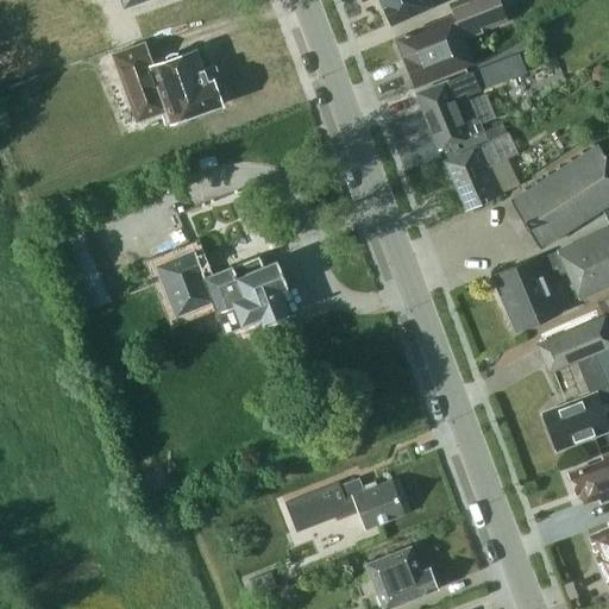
[(378,0),(380,0),(390,25),(433,6),(429,0),(378,0)]
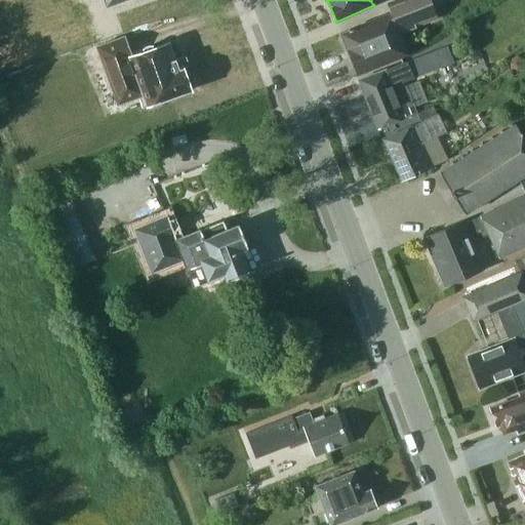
[(407,54),(399,33),(438,17),(430,0),(397,0),(387,4),(390,12),(340,32),(357,75),(407,54)]
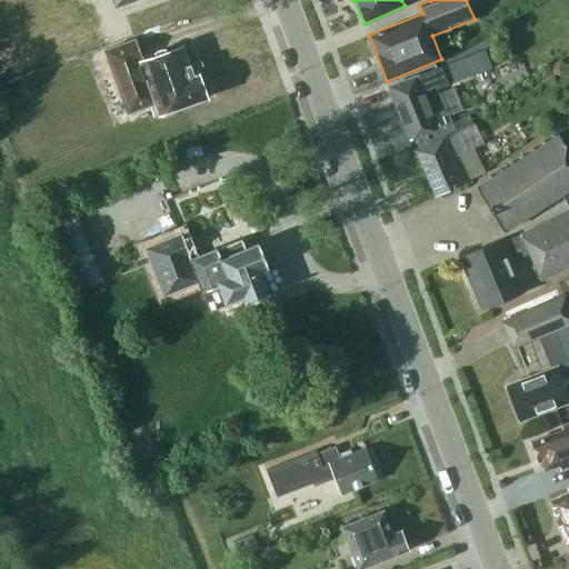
[(143,61),(136,39),(106,50),(129,112),(156,102),(160,115),(202,99),(195,77),(193,77),(182,47),(143,61)]
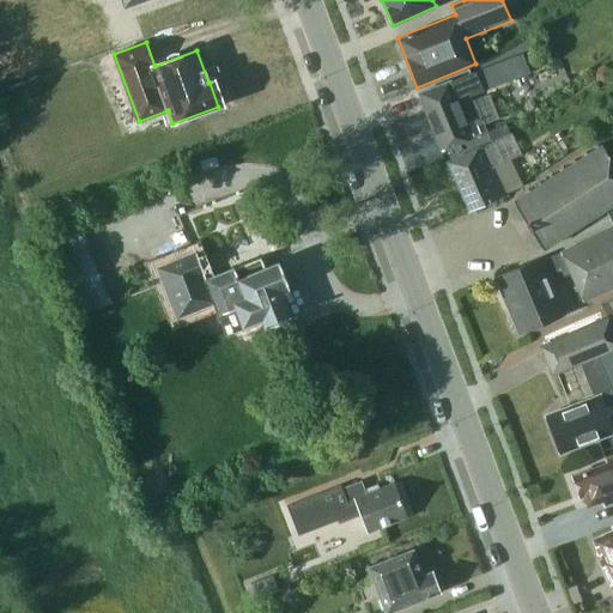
[(475,71),(475,72),(483,91),(484,91),(529,73),(522,53),(492,65),(475,71)]
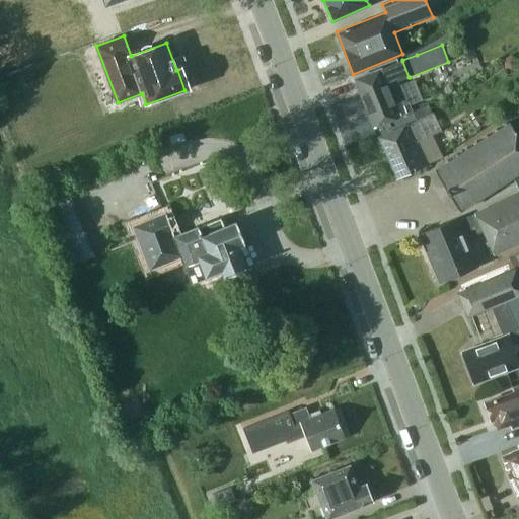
[(401,84),(398,86),(397,82),(409,77),(402,61),(381,69),(381,68),(355,79),(374,128),(395,120),(395,119),(413,112),(401,84)]
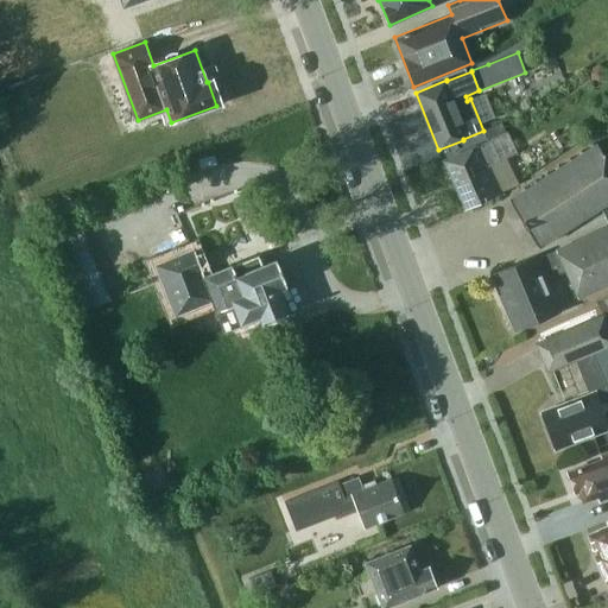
[(502,124),(483,132),(488,141),(491,140),(507,133),(502,124)]
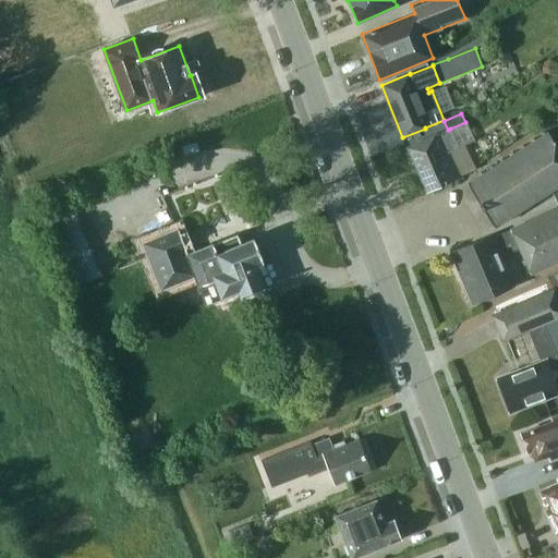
[(407,147),(426,193),(461,178),(450,152),(459,147),(450,129),(448,130),(440,133),(407,147)]
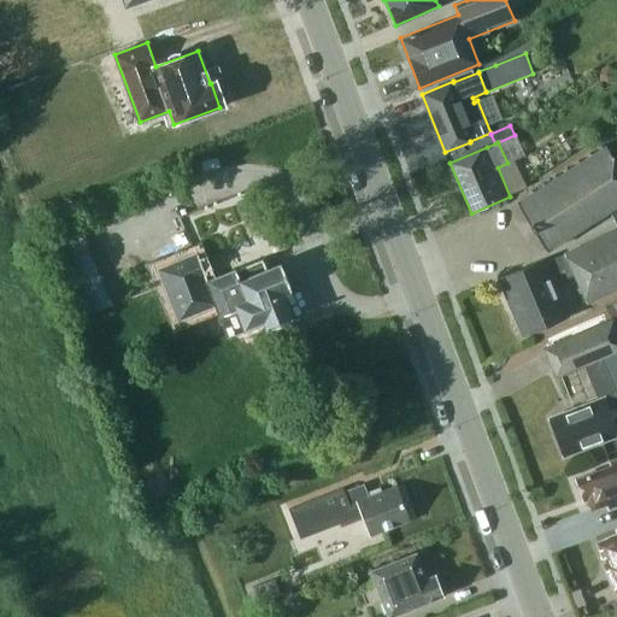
[(616,229),(563,254),(564,254),(573,276),(574,276),(587,304),(616,289),(616,163),(606,147),(517,203),(547,251),(610,211),(616,225),(616,229)]
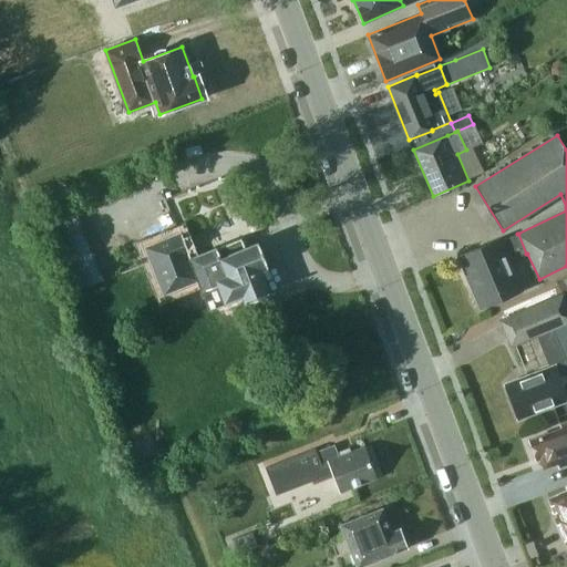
[(240,240),(191,259),(182,234),(146,248),(164,294),(198,280),(209,309),(243,296),(245,302),(269,292),(259,269),(267,266),(258,243),(244,248),(240,240)]
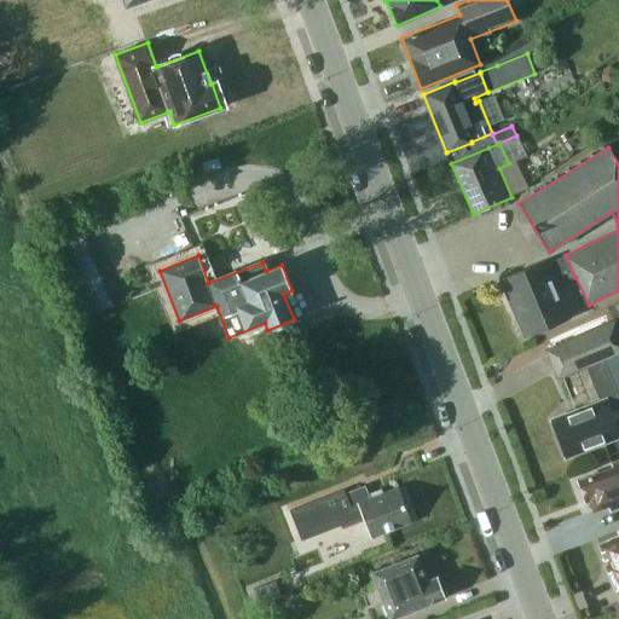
[(556,284),(574,277),(566,255),(548,264),(547,260),(499,279),(524,337),(571,318),(556,284)]
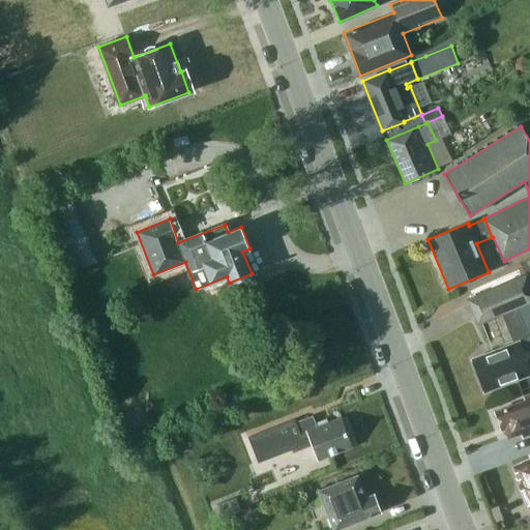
[(79,245),(66,251),(72,267),(95,257),(91,246),(81,251),(79,245)]
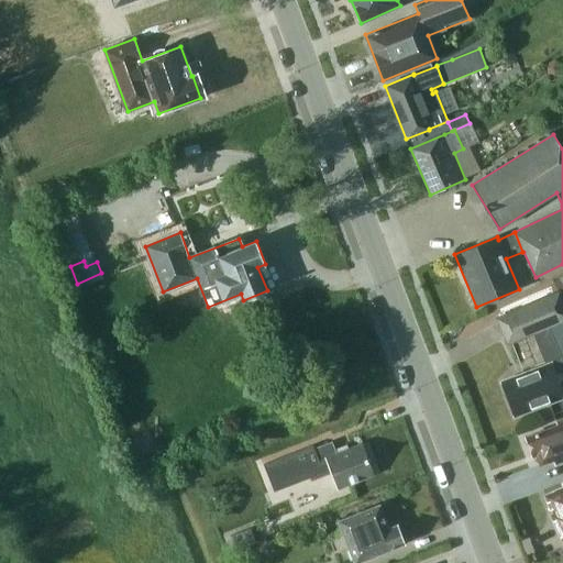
[(562,359),(562,360),(548,327),(562,320),(562,300),(559,291),(496,319),(507,344),(537,332),(550,363),(501,382),(515,417),(562,398),(562,395),(559,383),(562,381),(562,359)]
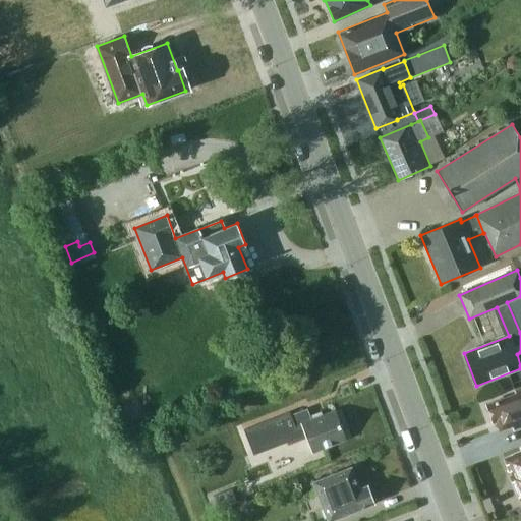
[(520,426),(520,386),(514,389),(516,394),(486,404),(493,422),(497,421),(500,430),(512,426),(513,430),(520,426)]
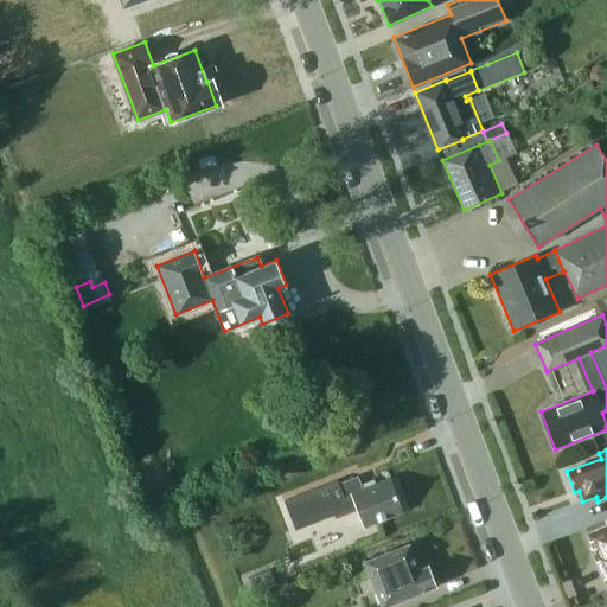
[(358,513),(364,528),(403,512),(389,478),(376,484),(375,480),(362,485),(358,477),(339,485),(337,480),(285,502),(289,516),(291,515),(294,525),(333,511),(337,522),(358,513)]
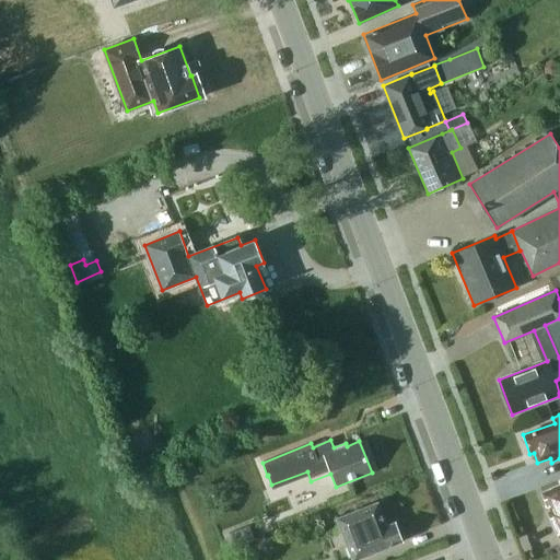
[(559,480),(559,481),(559,483),(559,485),(541,493),(549,512),(548,512),(559,539),(559,480)]
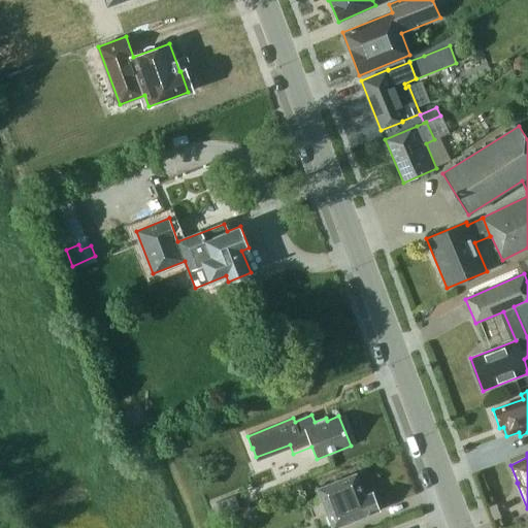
[(372,493),(364,496),(356,474),(318,489),(333,527),(378,510),(372,493)]
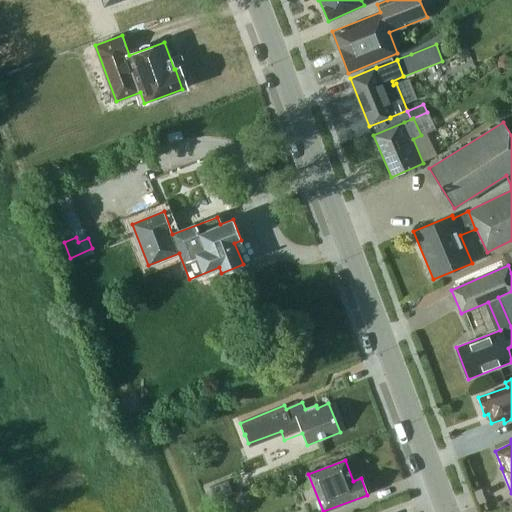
[(228,480),(209,488),(215,501),(233,494),(228,480)]
